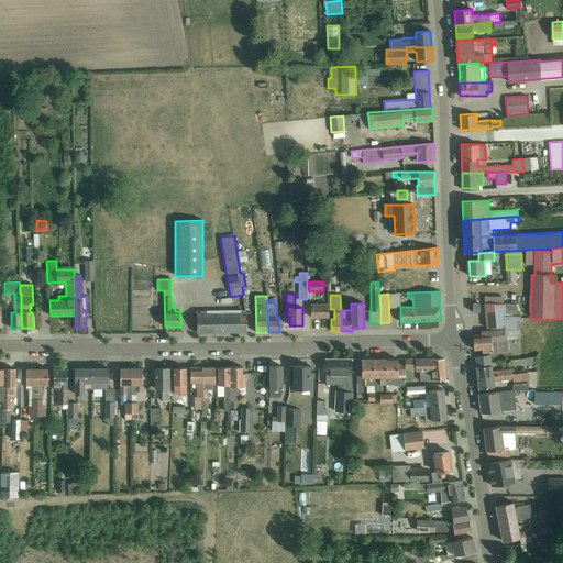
[(504,305),(485,304),(487,331),(505,329),(506,340),(507,340),(520,339),(519,328),(520,328),(519,316),(518,317),(515,305),(504,305)]
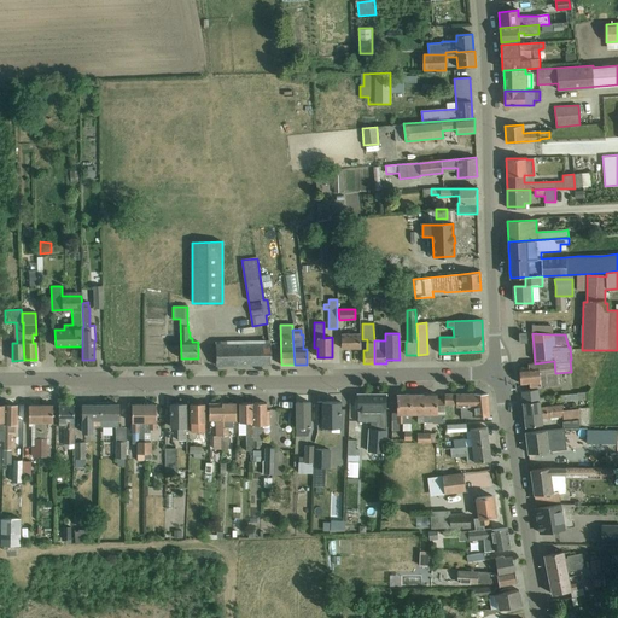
[(343,349),(360,349),(360,334),(342,334),(343,349)]
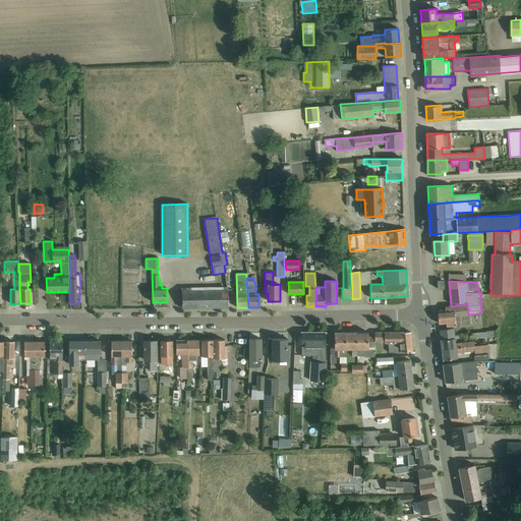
[(227,289),(182,290),(182,308),(227,307),(227,289)]
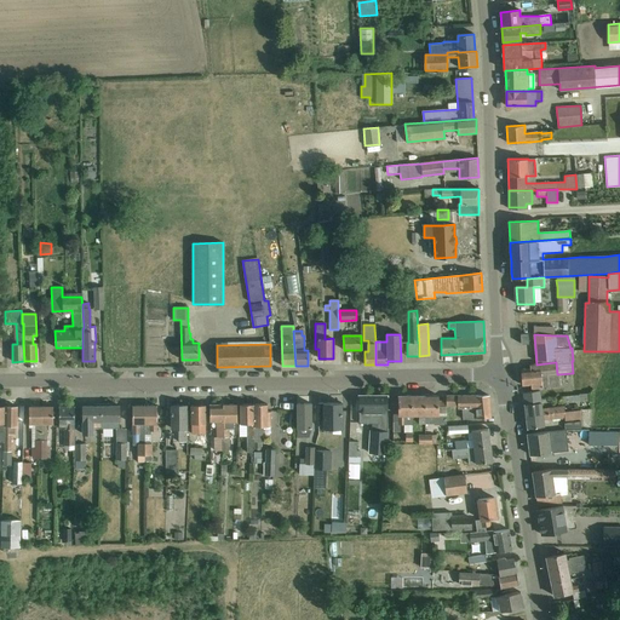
[(560,385),(558,374),(557,374),(556,362),(537,365),(529,365),(530,368),(521,369),(523,385),(532,384),(532,388),(560,385)]
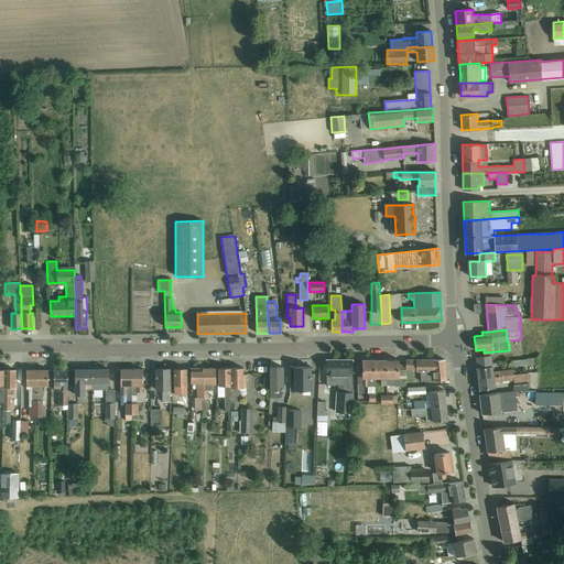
[(492,362),(491,356),(476,357),(476,358),(477,364),(477,368),(478,379),(513,375),(513,369),(494,371),(492,366),(492,362)]
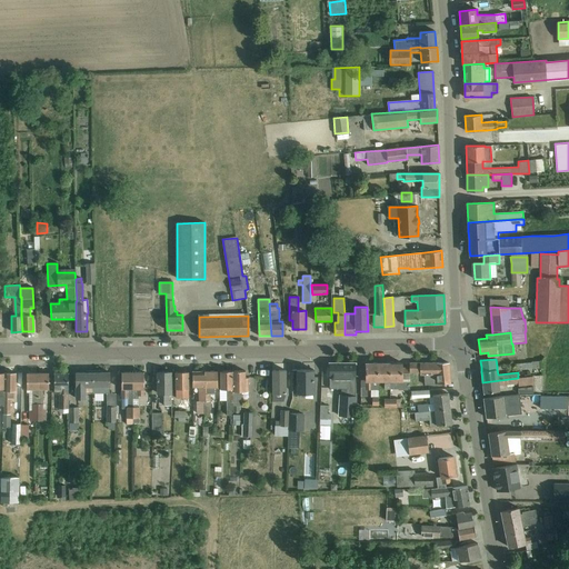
[(402,362),(390,363),(390,389),(410,389),(410,368),(402,368),(402,362)]
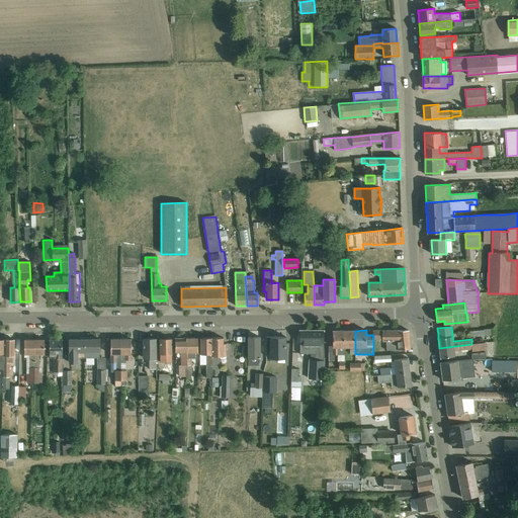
[(386,341),(387,351),(411,348),(409,330),(373,330),(373,339),(382,339),(382,341),(386,341)]
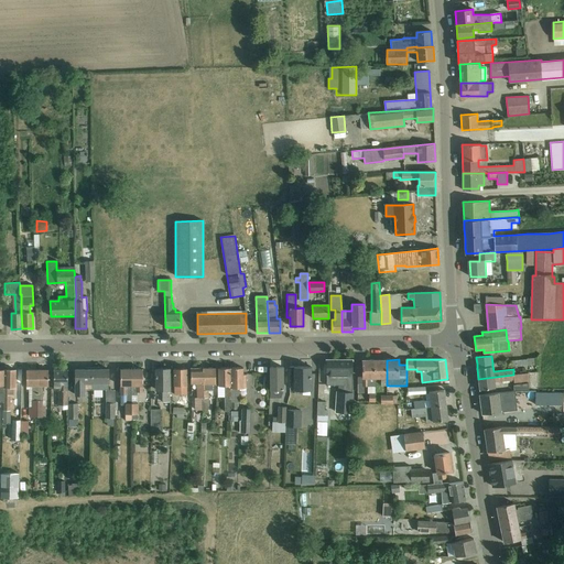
[(351,360),(327,360),(327,384),(338,384),(338,391),(337,391),(336,412),(351,413),(353,404),(353,391),(351,391),(351,360)]
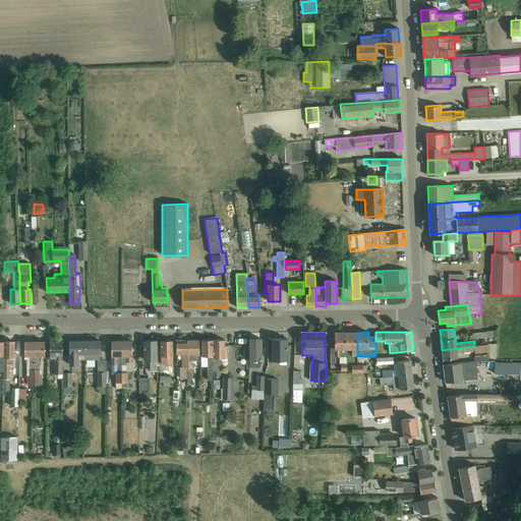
[(346,349),(346,333),(335,333),(335,348),(330,348),(330,362),(336,362),(336,357),(346,357),(346,349)]
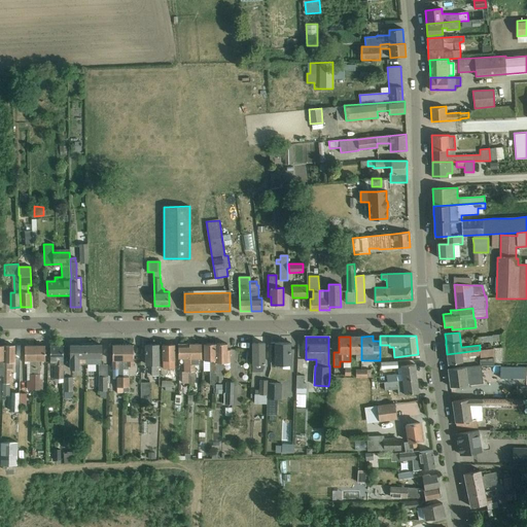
[(361,360),(361,337),(350,337),(350,353),(356,353),(356,360),(361,360)]
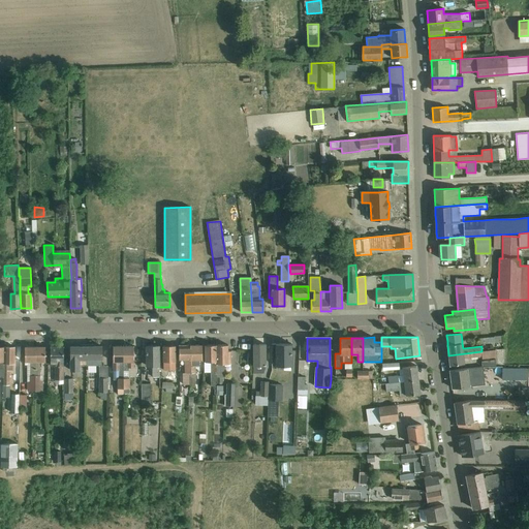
[(253,344),(253,365),(253,372),(263,372),(266,365),(266,344),(253,344)]
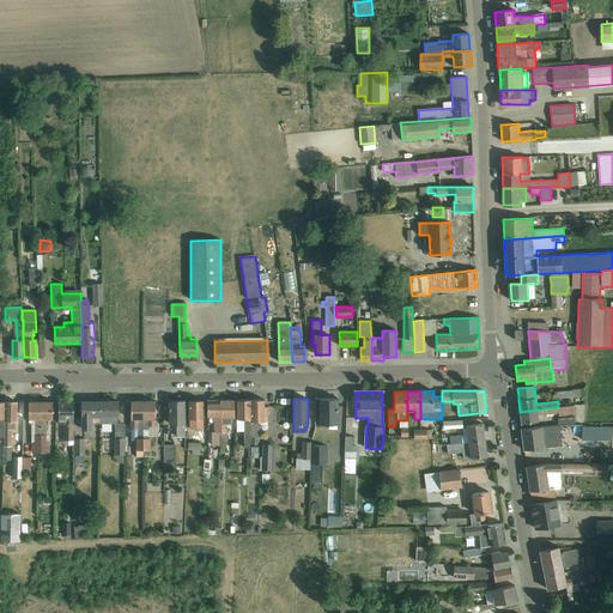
[(320,399),(320,428),(328,428),(328,424),(338,424),(338,399),(320,399)]
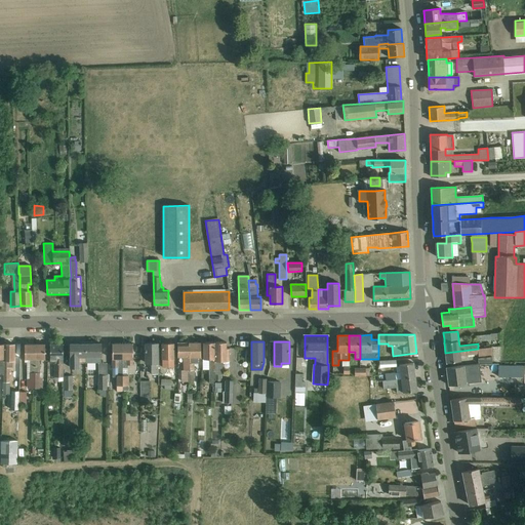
[(79,344),(70,344),(70,363),(70,367),(80,367),(80,357),(85,357),(85,342),(79,342),(79,344)]
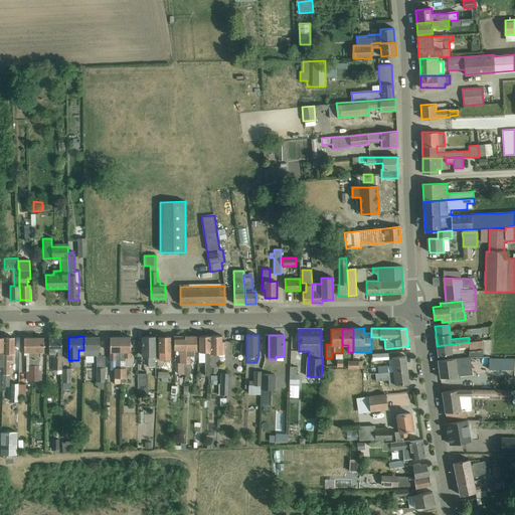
[(91,336),(83,336),(83,350),(84,356),(95,356),(100,356),(99,337),(91,337),(91,336)]
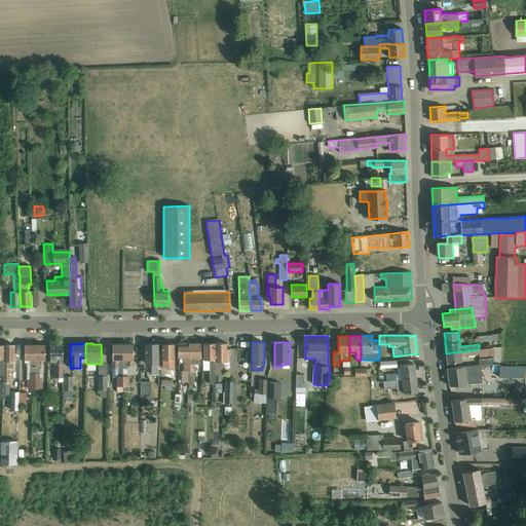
[(158,343),(145,343),(146,358),(146,364),(150,364),(151,364),(152,375),(158,375),(158,343)]
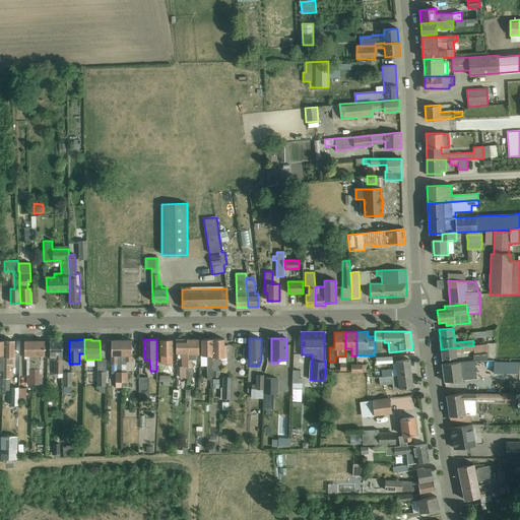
[(167,362),(172,362),(172,339),(160,339),(160,364),(167,364),(167,362)]
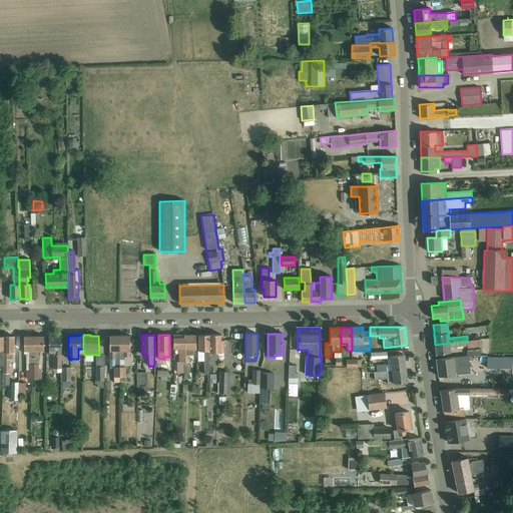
[(185,362),(184,335),(173,335),(173,349),(180,349),(180,362),(177,362),(177,373),(183,373),(183,362),(185,362)]
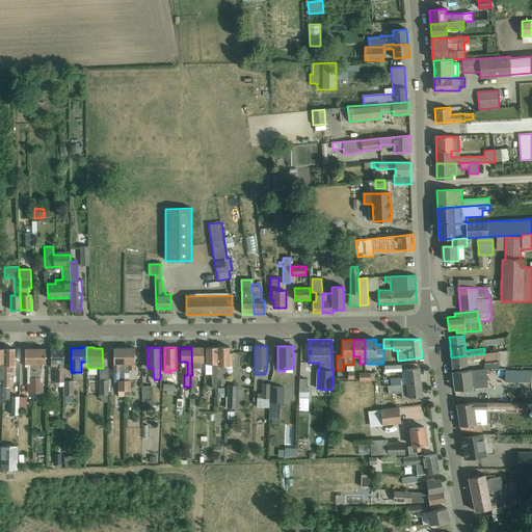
[(204,347),(191,347),(192,375),(191,387),(191,391),(194,391),(194,387),(196,387),(196,368),(201,368),(200,362),(204,362),(204,347)]
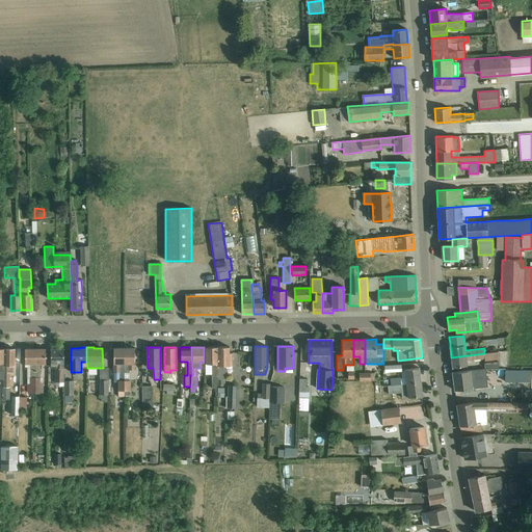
[(218,347),(206,347),(207,364),(212,364),(212,383),(212,389),(217,389),(218,389),(218,386),(218,383),(218,347)]
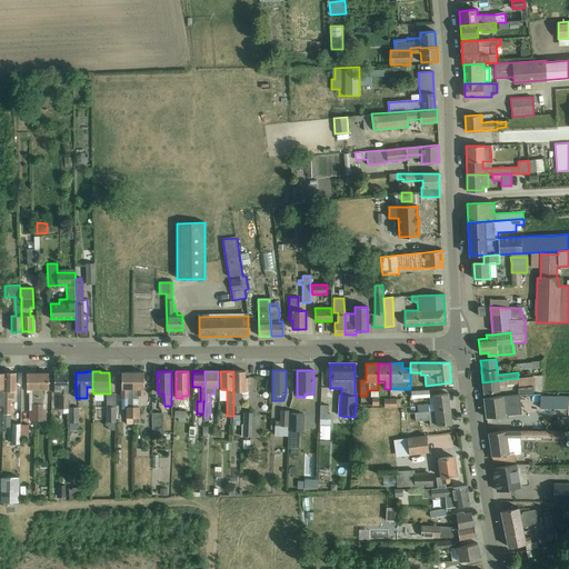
[(246,371),(233,371),(233,410),(233,412),(239,412),(239,406),(240,406),(239,392),(249,392),(249,378),(246,378),(246,371)]
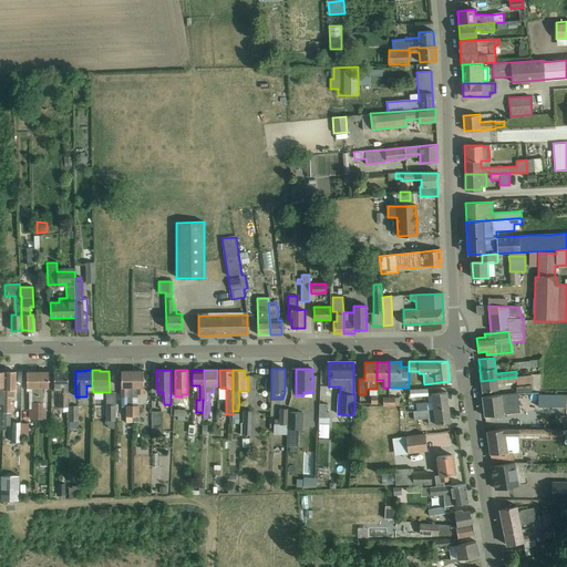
[(68,371),(53,371),(53,390),(59,390),(59,408),(61,408),(68,408),(68,388),(68,371)]
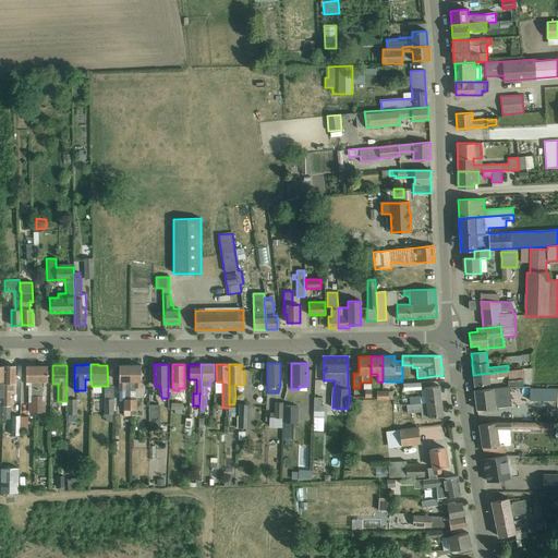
[(130,365),(119,365),(119,388),(119,390),(119,401),(123,400),(124,415),(131,415),(130,399),(130,390),(130,365)]
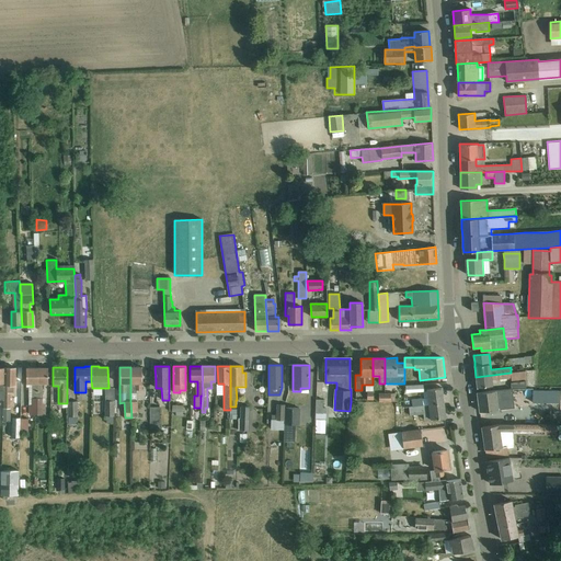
[(141,367),(130,367),(130,392),(136,392),(136,390),(141,390),(141,367)]
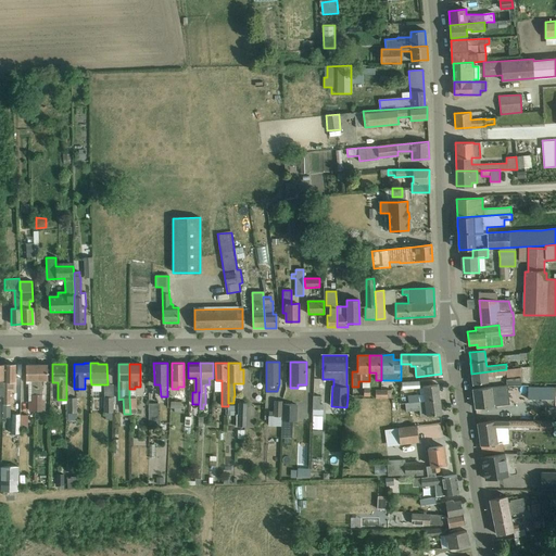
[(3,365),(3,395),(3,404),(10,404),(10,390),(13,390),(13,382),(15,382),(15,365),(3,365)]
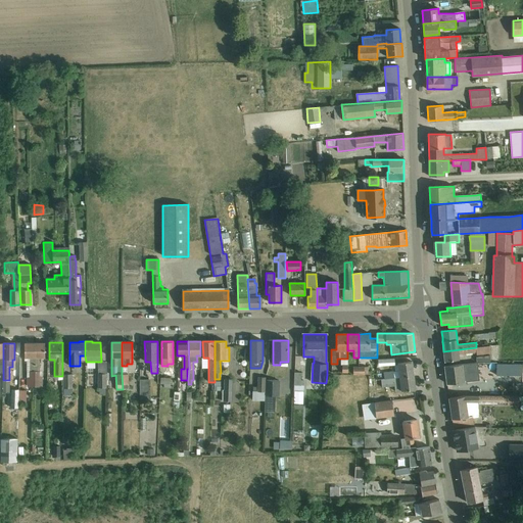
[(35,386),(35,343),(24,343),(25,358),(30,358),(31,377),(28,377),(28,386),(35,386)]
